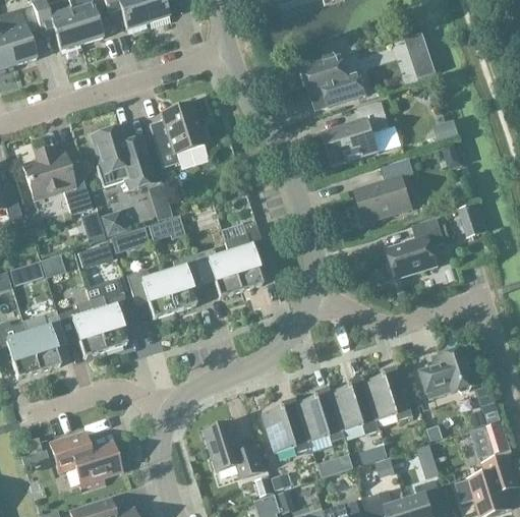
[(81,44),(66,0),(34,0),(31,1),(33,5),(40,30),(52,25),(59,50),(81,44)]
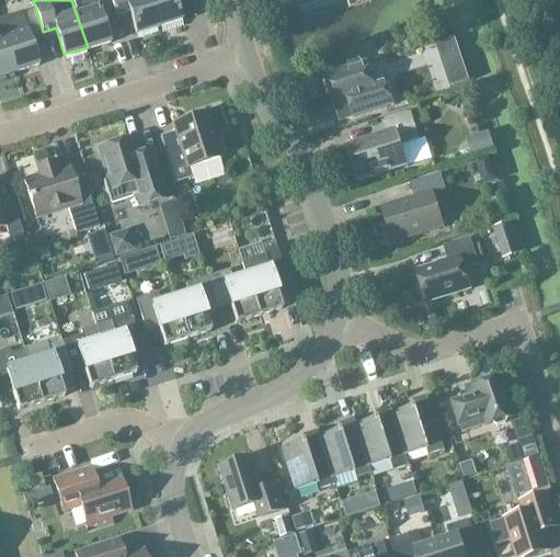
[(71,0),(88,47),(111,40),(102,13),(115,9),(112,0),(71,0)]
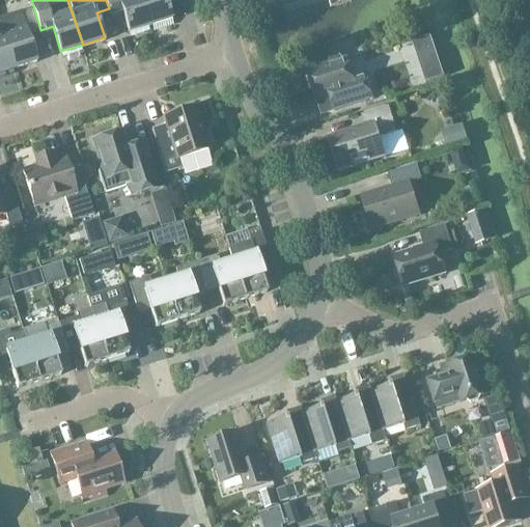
[(150,23),(142,0),(106,0),(109,8),(120,5),(129,30),(150,23)]
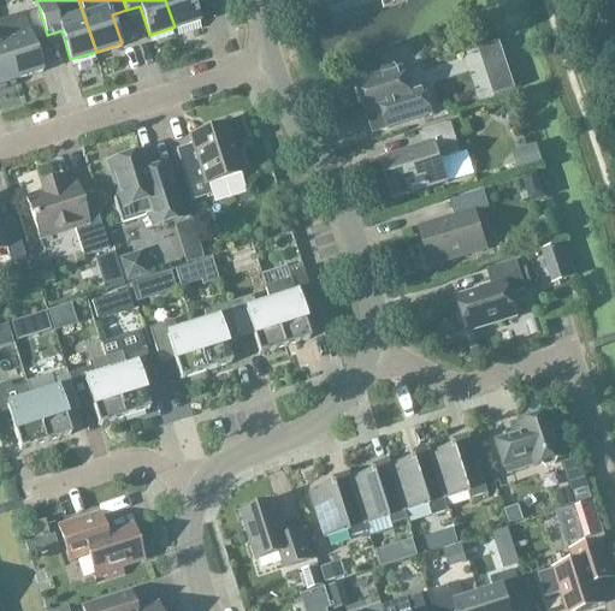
[(165,0),(175,27),(200,18),(193,0),(165,0)]
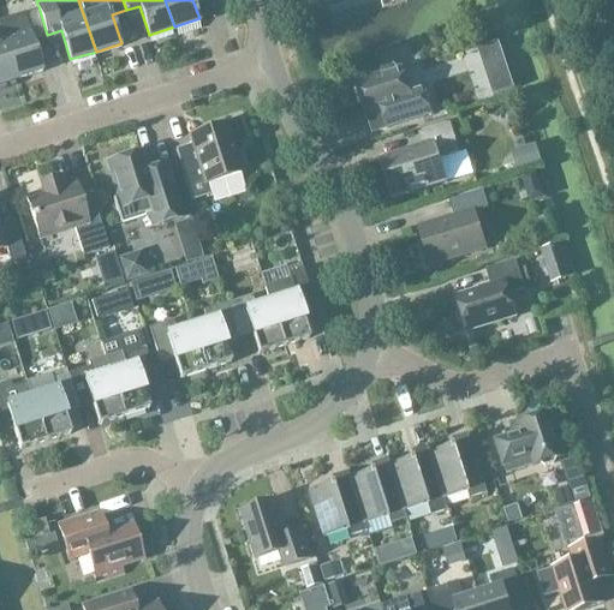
[(34,39),(47,35),(39,6),(13,13),(0,17),(0,19),(4,33),(17,76),(43,69),(34,39)]
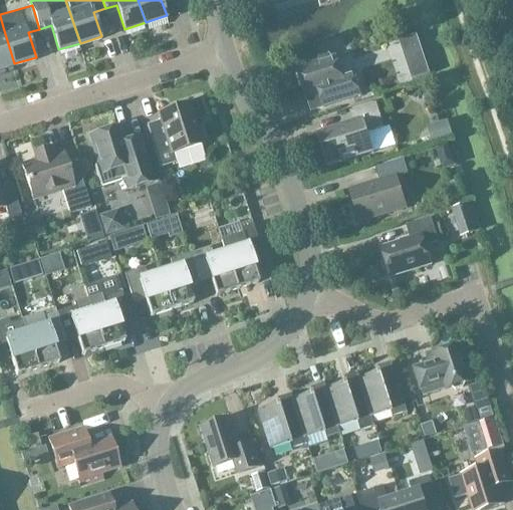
[(0,67),(14,63),(3,27),(0,27),(0,67)]
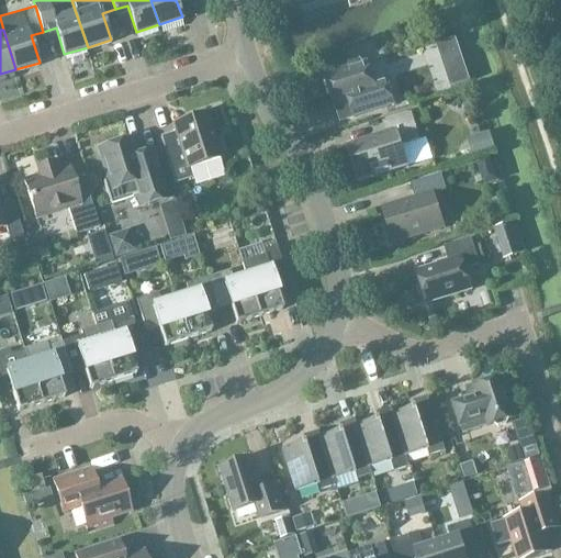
[(367,58),(363,59),(361,55),(356,53),(351,55),(348,59),(348,64),(325,71),(335,103),(349,99),(354,113),(394,100),(386,77),(374,81),(367,58)]
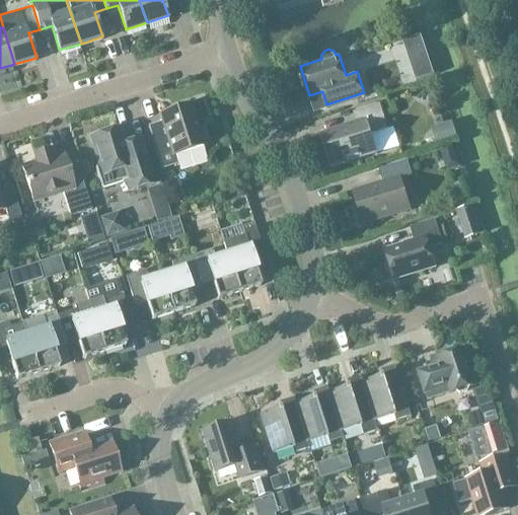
[(357,120),(321,132),(331,163),(376,149),(370,131),(388,125),(380,98),(353,107),(357,120)]
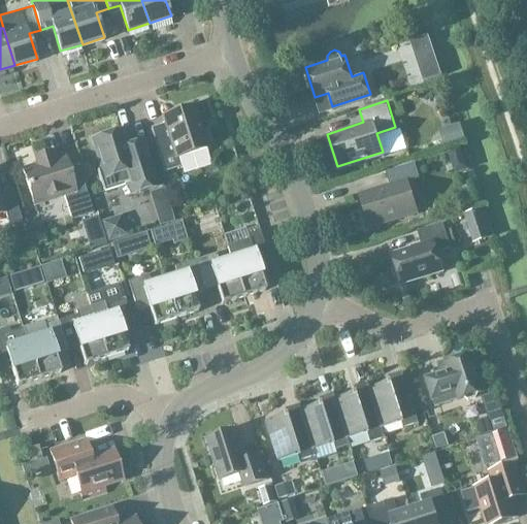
[(193,104),(163,113),(166,122),(152,126),(165,168),(180,163),(177,155),(206,145),(205,142),(209,139),(205,127),(200,127),(193,104)]
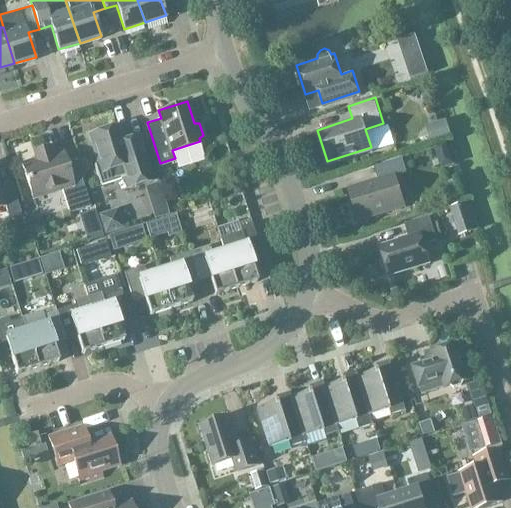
[(118,123),(89,132),(98,161),(94,162),(101,183),(124,175),(128,185),(153,177),(144,150),(128,155),(118,123)]
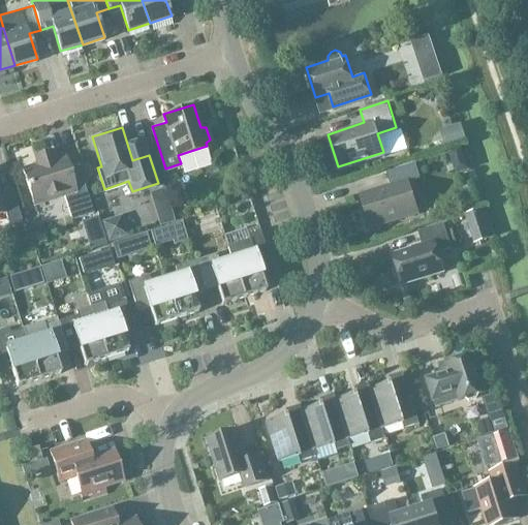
[(464,130),(444,136),(446,144),(466,137),(464,130)]
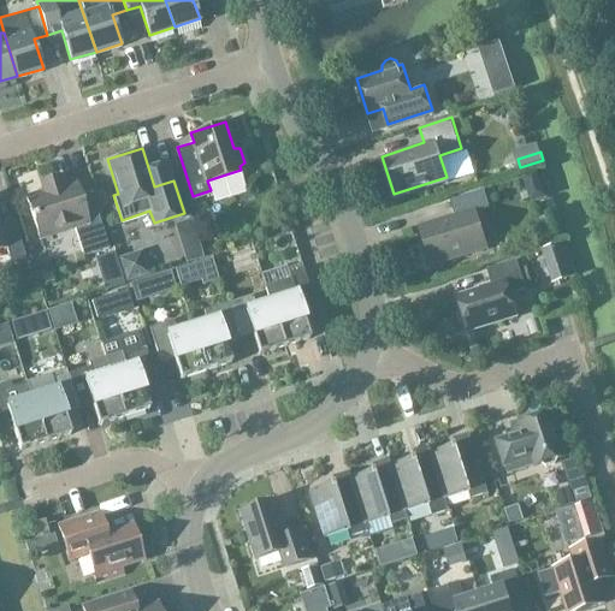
[(59,173),(41,179),(43,189),(27,194),(40,236),(75,225),(83,253),(108,245),(95,202),(84,206),(76,179),(63,183),(59,173)]
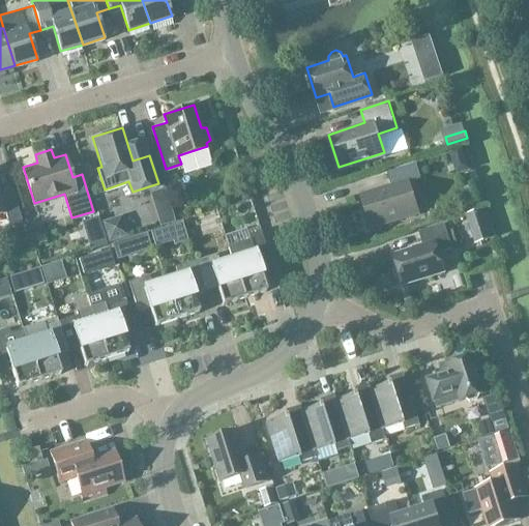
[(391,183),(361,193),(372,225),(418,210),(408,179),(421,175),(416,161),(387,169),(391,183)]
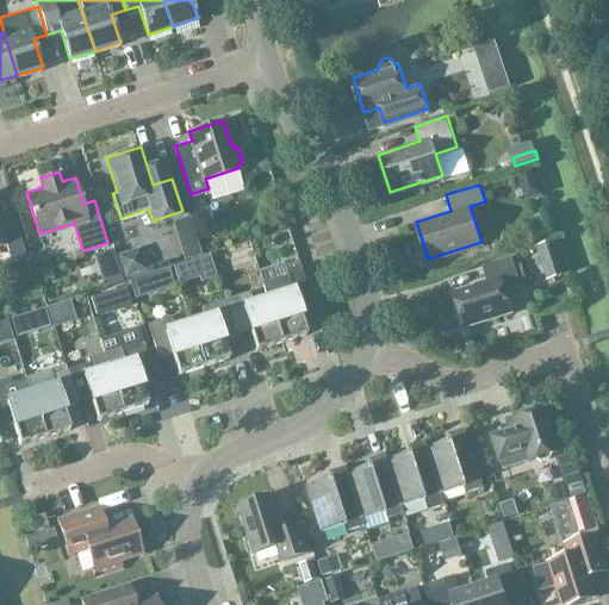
[(0,243),(6,242),(11,255),(25,250),(17,224),(2,228),(0,220),(0,243)]
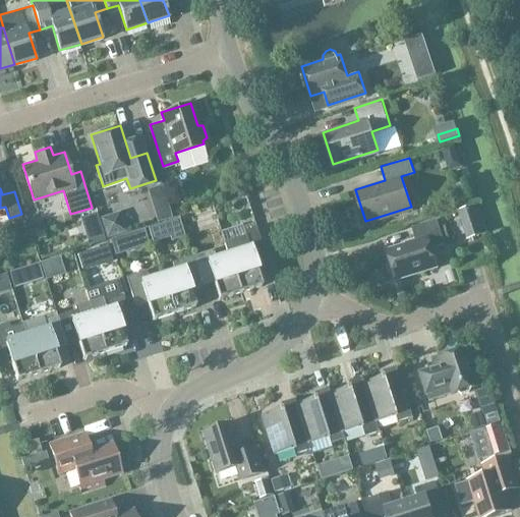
[(387,247),(396,277),(437,265),(431,245),(445,241),(437,217),(412,225),(416,238),(387,247)]
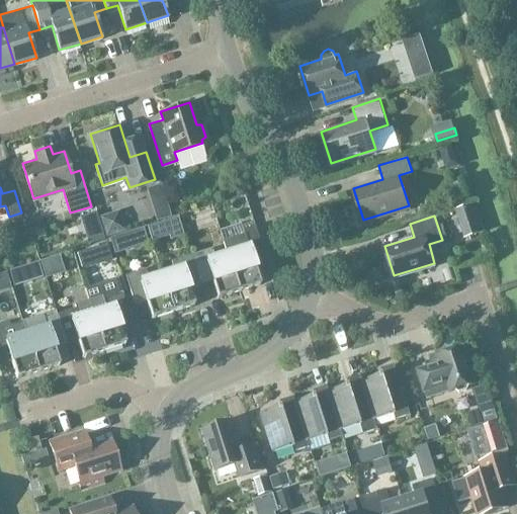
[(141,220),(112,230),(116,242),(145,232),(141,220)]
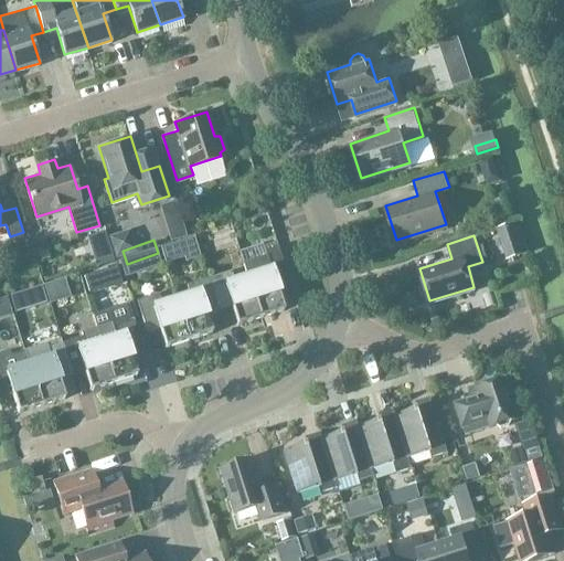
[(243,260),(248,274),(261,315),(284,307),(276,282),(289,278),(278,244),(265,247),(266,252),(243,260)]
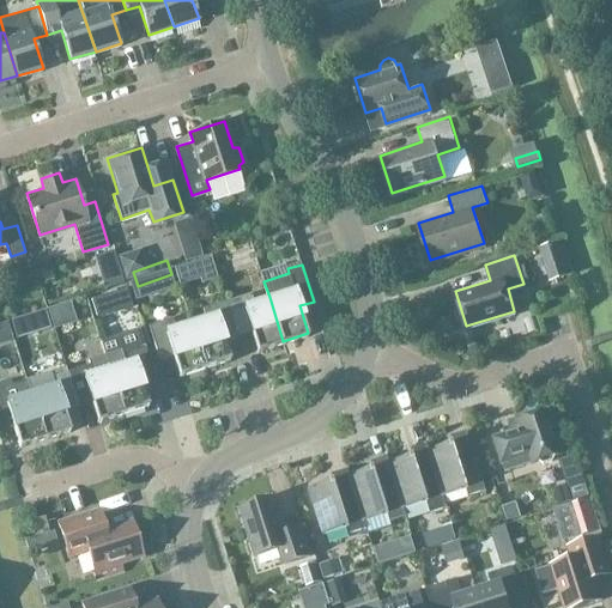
[(126,284),(91,295),(98,314),(132,303),(126,284)]
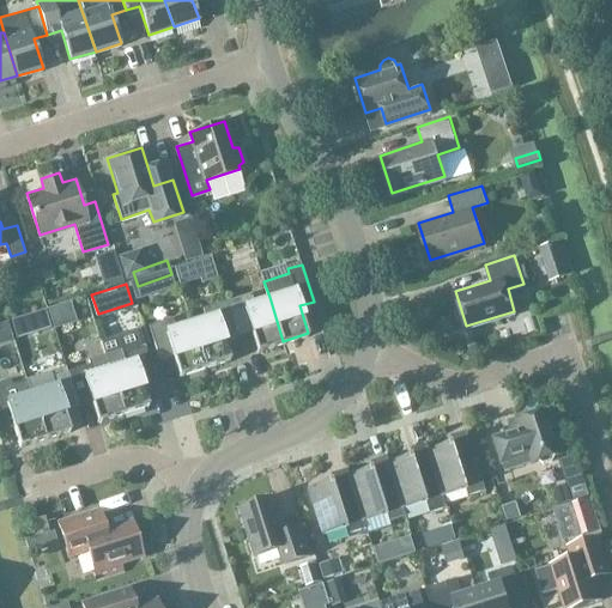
[(283,341),(270,297),(255,302),(250,290),(226,298),(236,326),(249,322),(258,348),(283,341)]
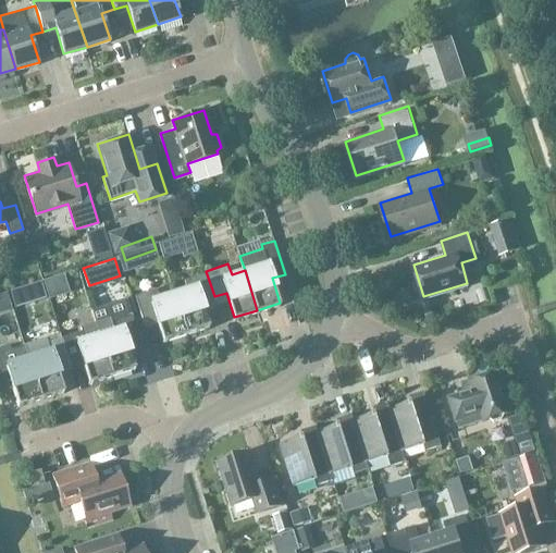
[(201,300),(214,296),(206,271),(184,278),(187,289),(174,293),(186,332),(209,326),(201,300)]
